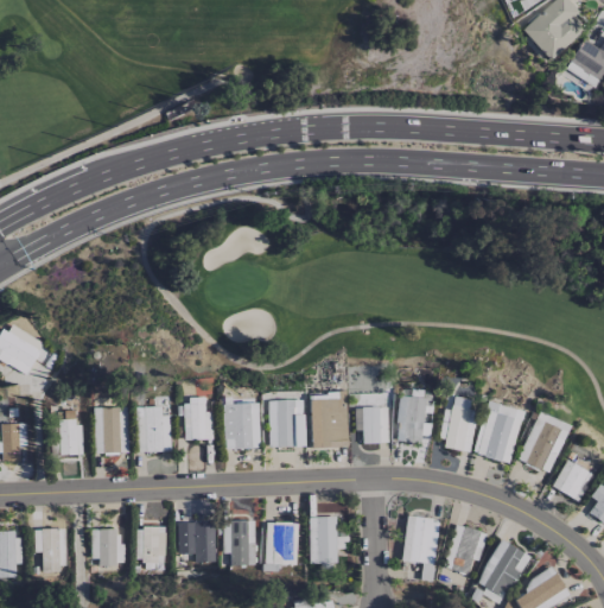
[(553,0),(521,30),(551,62),(584,30),(573,18),(580,12),(568,0),(553,0)]
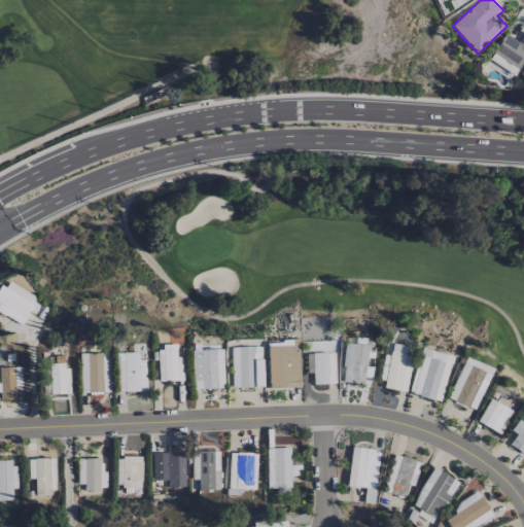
[(523,38),(521,42),(507,34),(491,60),(517,75),(523,64),(523,38)]
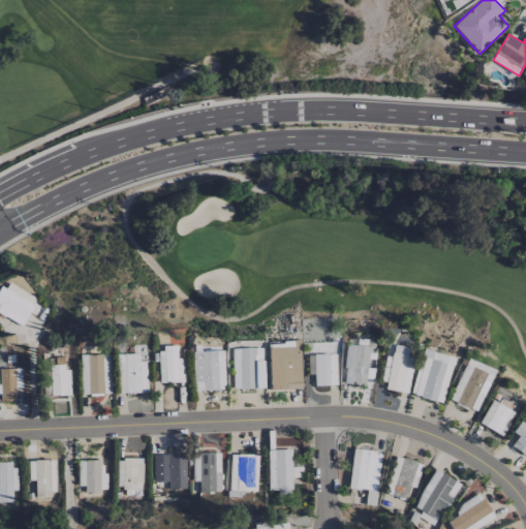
[(0,313),(23,325),(37,299),(5,280),(0,289),(0,313)]
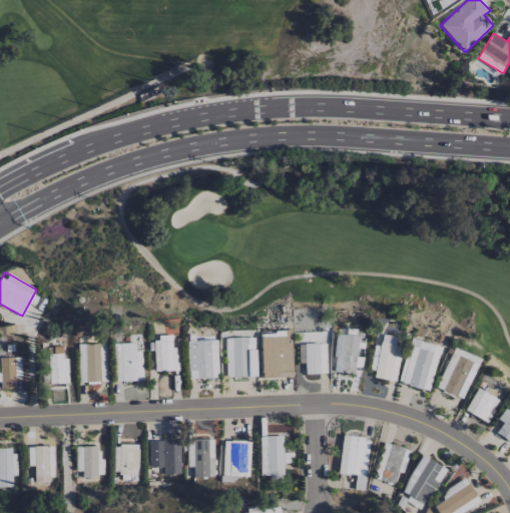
[(264,378),(295,377),(294,332),(263,332),(264,378)]
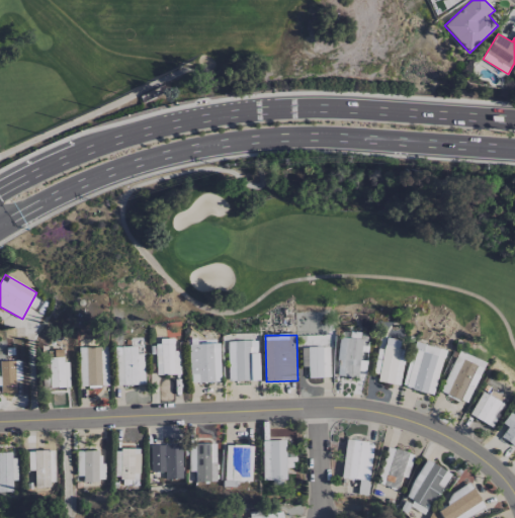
[(375,381),(402,385),(408,350),(402,349),(403,340),(382,337),(375,381)]
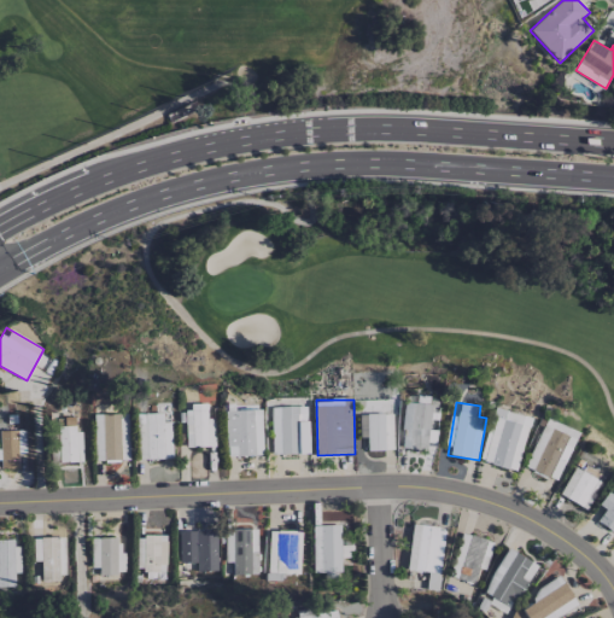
[(209,403),(189,404),(189,419),(182,420),(182,431),(187,431),(188,447),(217,445),(217,419),(210,419),(209,403)]
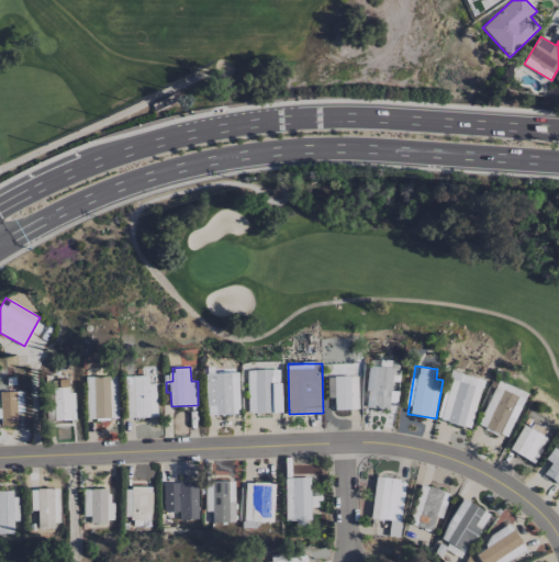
[(368,408),(399,408),(400,368),(369,367),(368,408)]
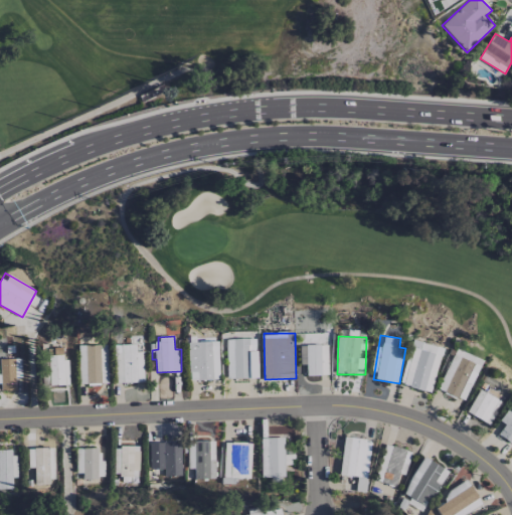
[(259,339),(228,339),(229,379),(260,378),(259,339)]
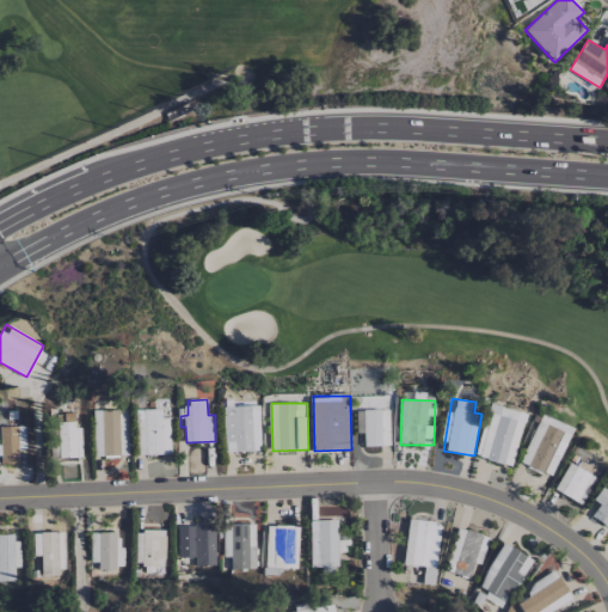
[(515,466),(528,414),(491,404),(478,457),(515,466)]
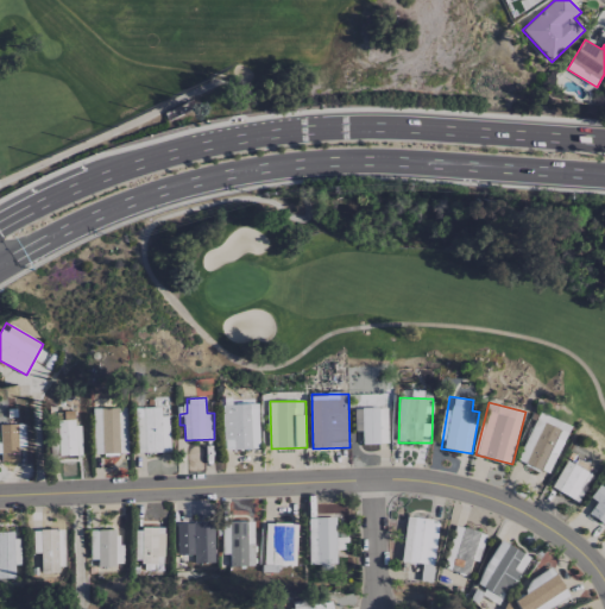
[(260,403),(225,405),(226,450),(262,450),(260,403)]
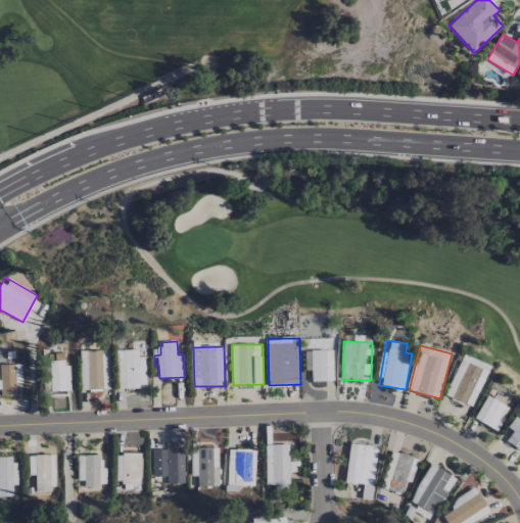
[(148,358),(140,358),(140,349),(119,350),(119,389),(148,388),(148,358)]
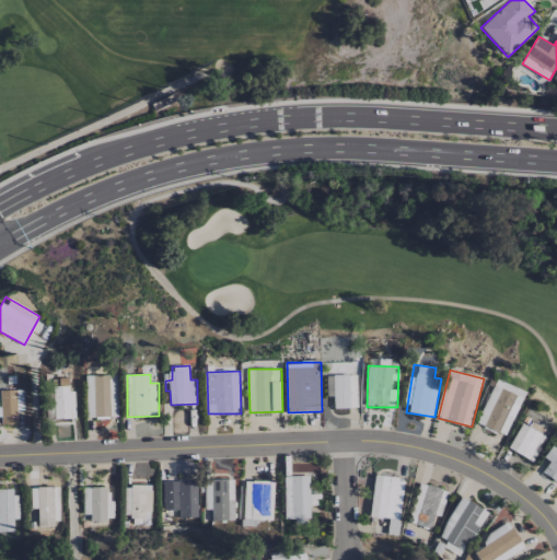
[(120,417),(118,375),(88,376),(89,418),(120,417)]
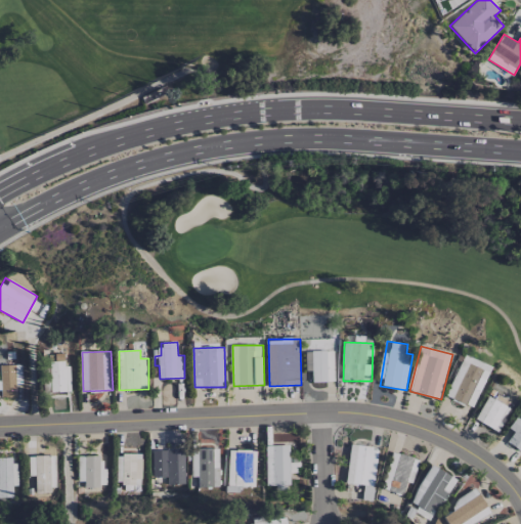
[(312,352),(313,383),(336,382),(335,351),(312,352)]
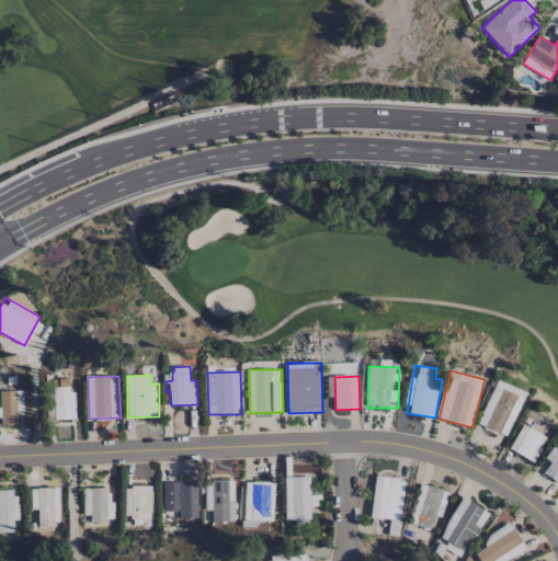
[(78,420),(77,392),(70,392),(70,379),(55,379),(57,420),(78,420)]
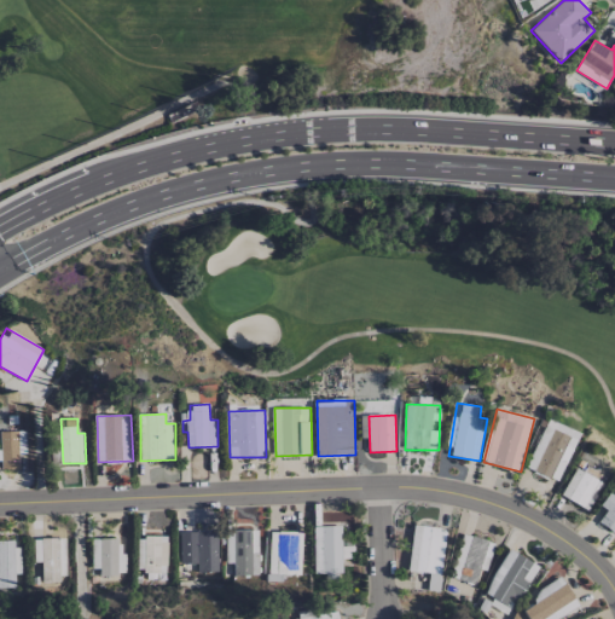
[(560,482),(582,434),(551,418),(528,467),(560,482)]
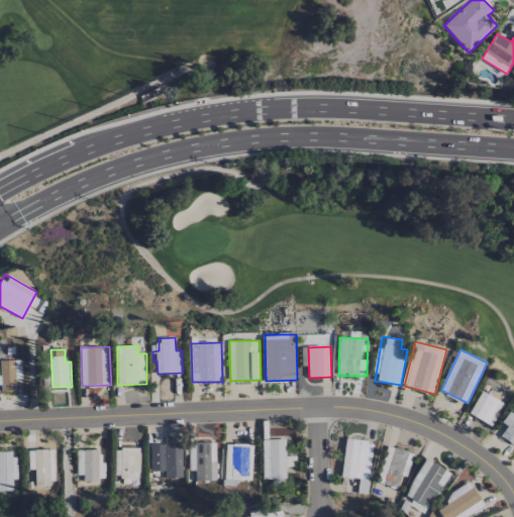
[(23,379),(23,359),(2,360),(2,392),(17,392),(17,379),(23,379)]
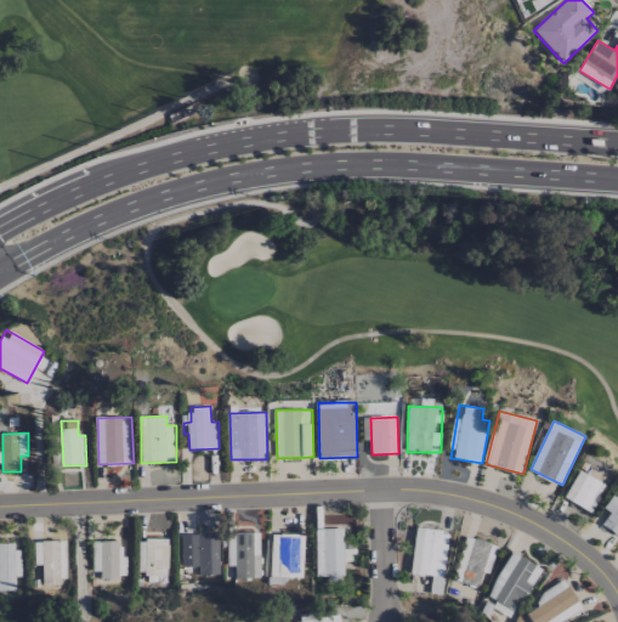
[(594,513),(608,485),(579,470),(565,498),(594,513)]
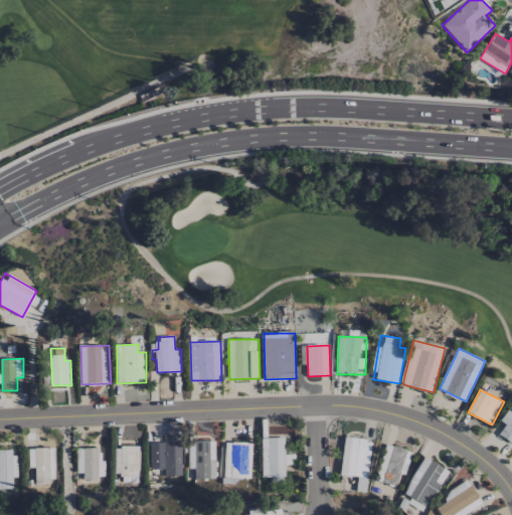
[(507,409),(500,421),(506,425),(499,435),(511,444),(511,411),(507,409)]
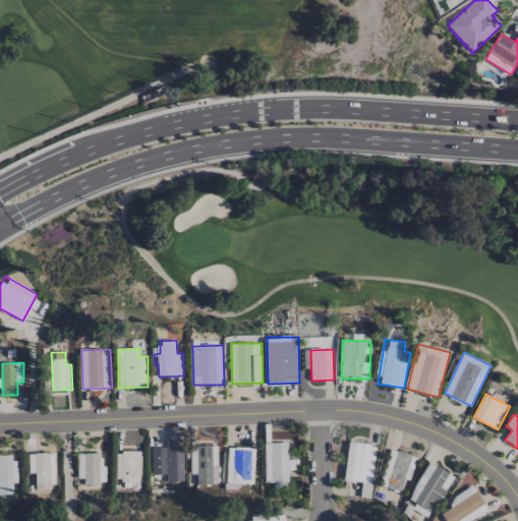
[(345,480),(363,482),(361,497),(371,498),(378,446),(349,442),(345,480)]
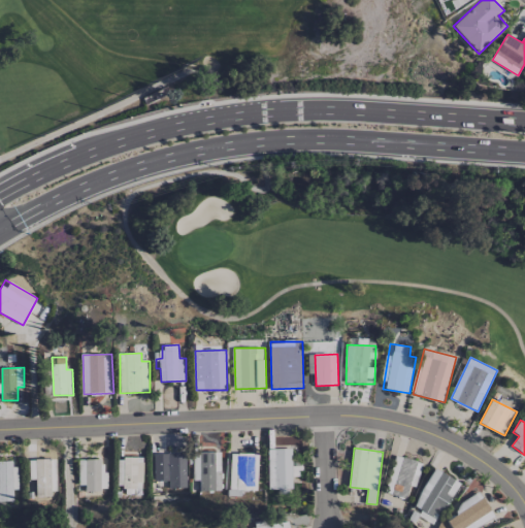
[(293,449),(269,449),(270,490),(294,490),(293,449)]
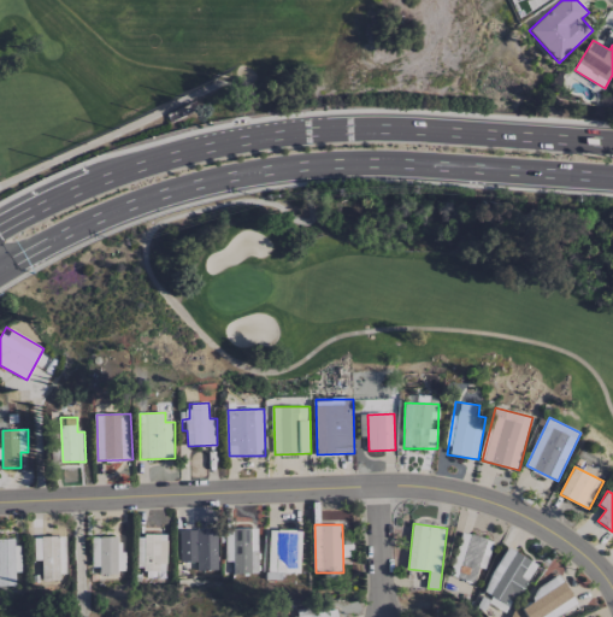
[(236,574),(260,574),(260,528),(235,528),(236,574)]
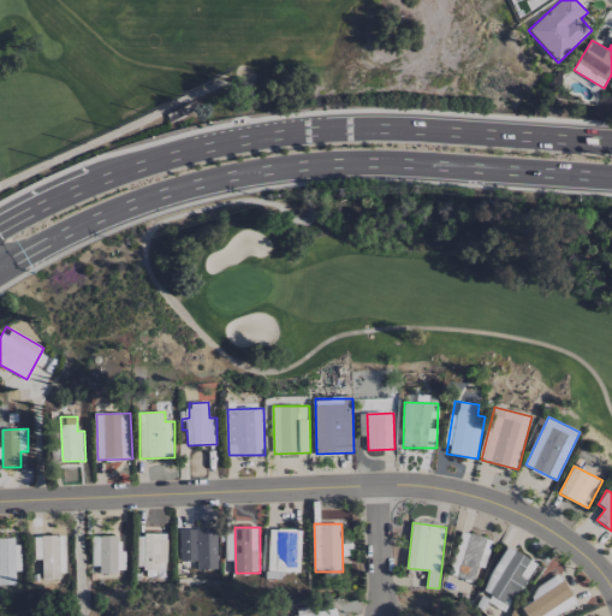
[(200,570),(220,569),(219,528),(180,529),(182,561),(200,561),(200,570)]
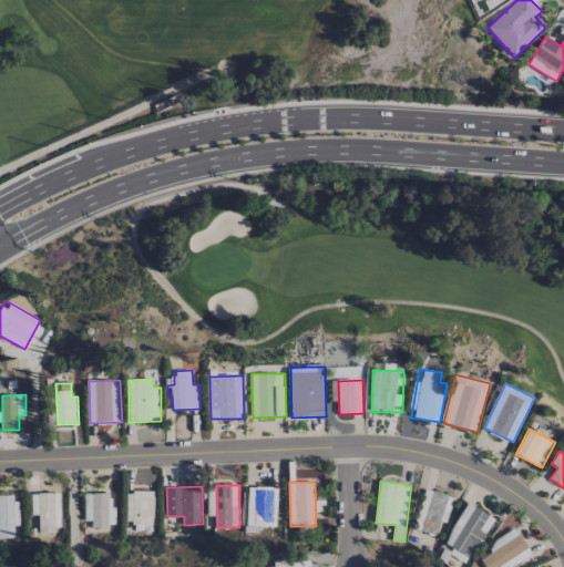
[(279,487),(250,486),(249,525),(278,526),(279,487)]
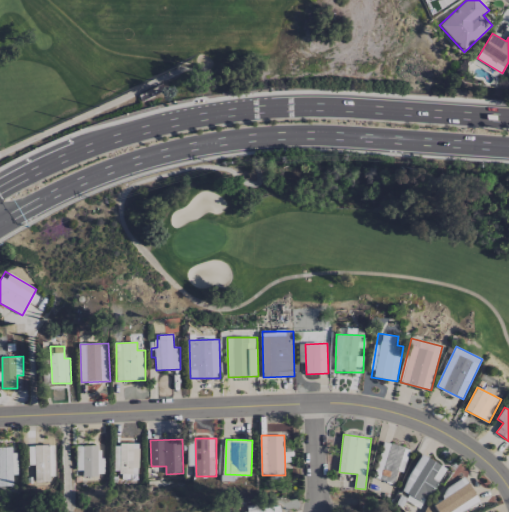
[(404,473),(412,449),(386,441),(375,478),(395,484),(399,471),(404,473)]
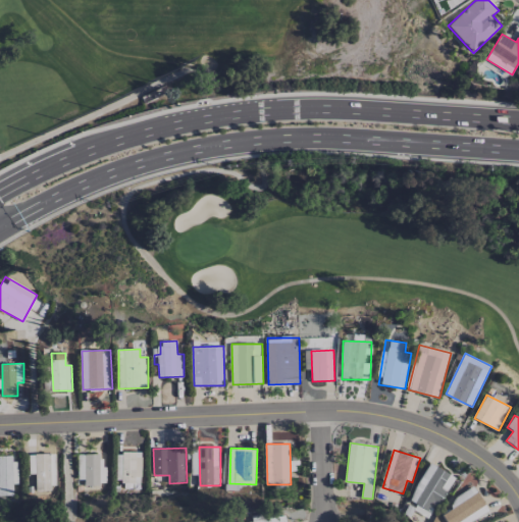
[(117,453),(117,482),(143,482),(143,453),(117,453)]
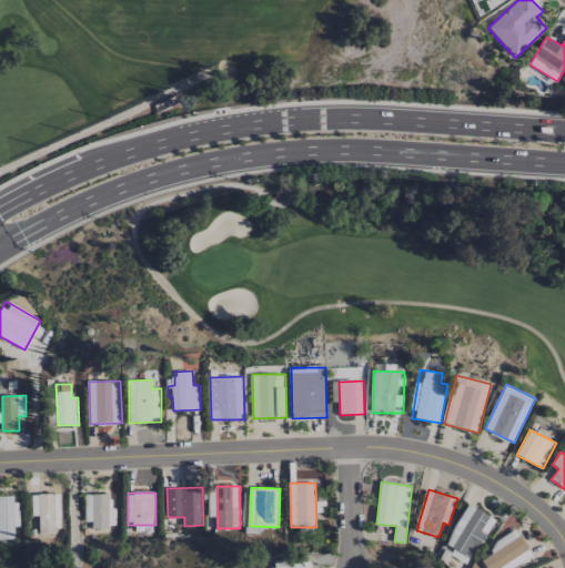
[(63,531),(62,494),(33,494),(33,516),(40,516),(40,533),(63,531)]
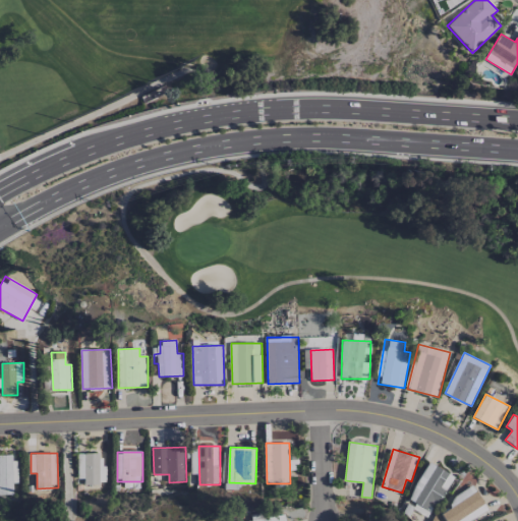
[(78,479),(87,479),(87,484),(108,483),(108,465),(103,465),(102,453),(78,454),(78,479)]
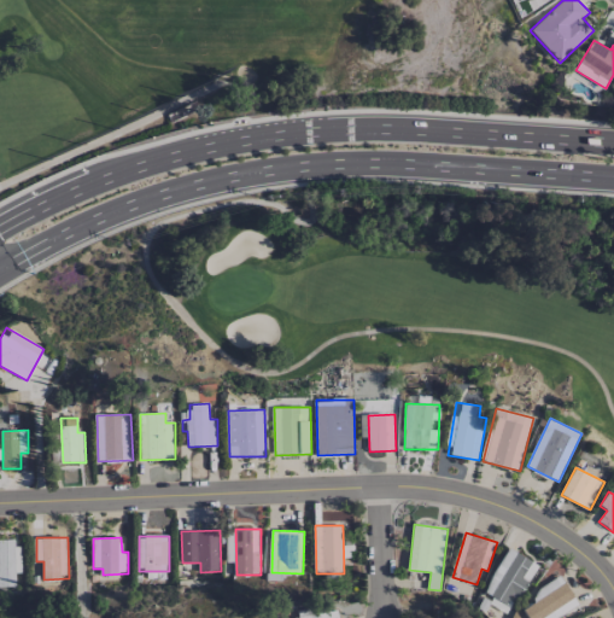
[(0,587),(17,587),(17,573),(22,573),(21,540),(0,540),(0,587)]
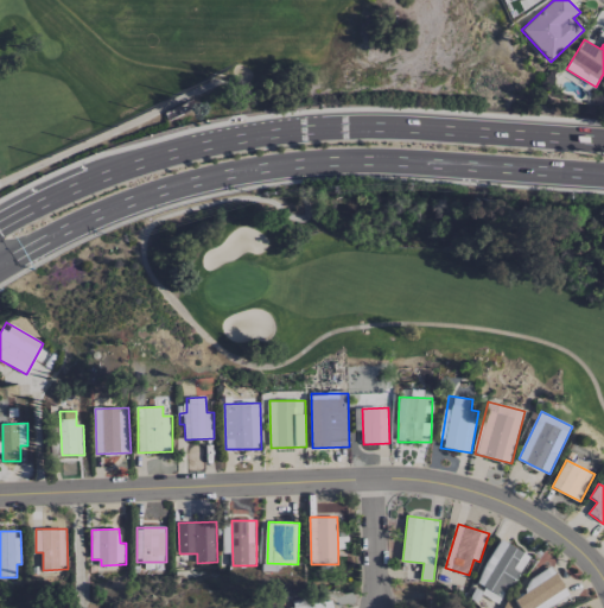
[(532,557),(502,539),(478,582),(500,595),(503,589),(512,593),(532,557)]
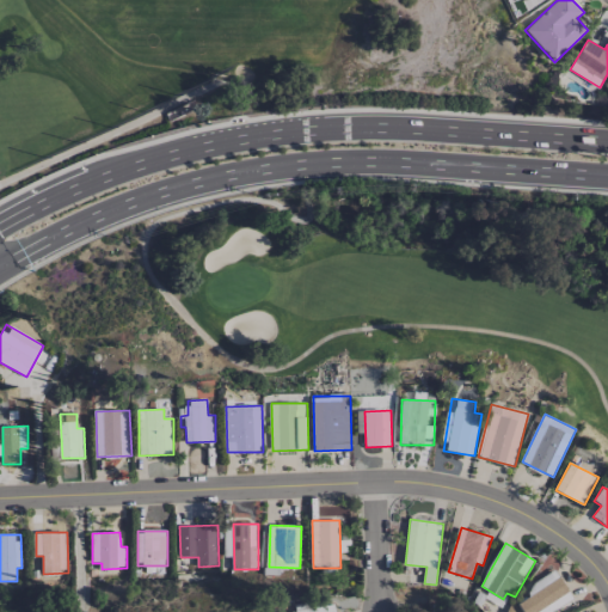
[(524,611),(553,611),(573,601),(560,574),(516,597),(524,611)]
